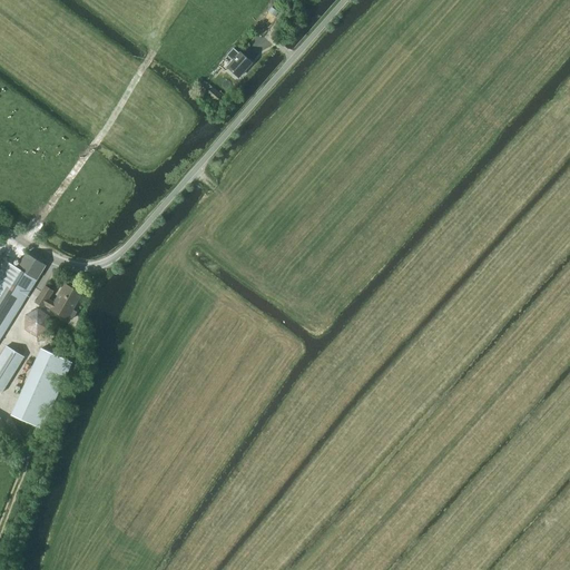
[(241,53),(239,55),(233,49),(228,56),(235,61),(228,68),(238,77),(251,62),(241,53)]
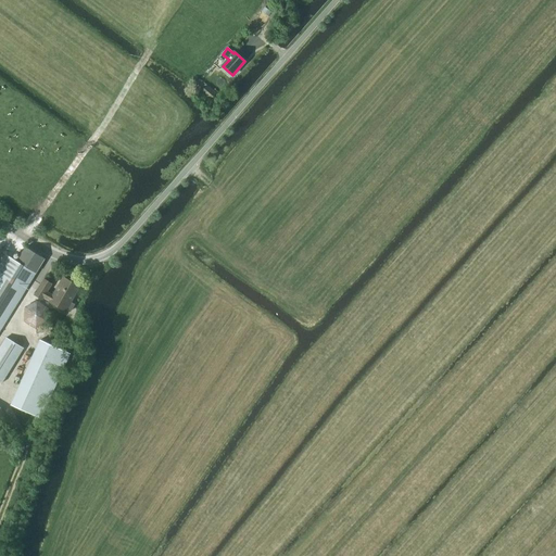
[(211,100),(216,93),(206,86),(201,92),(211,100)]
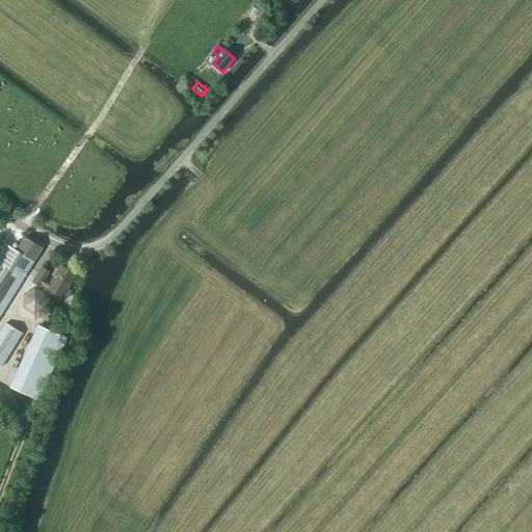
[(0,254),(0,261),(23,278),(43,247),(25,236),(17,249),(6,243),(0,254)]
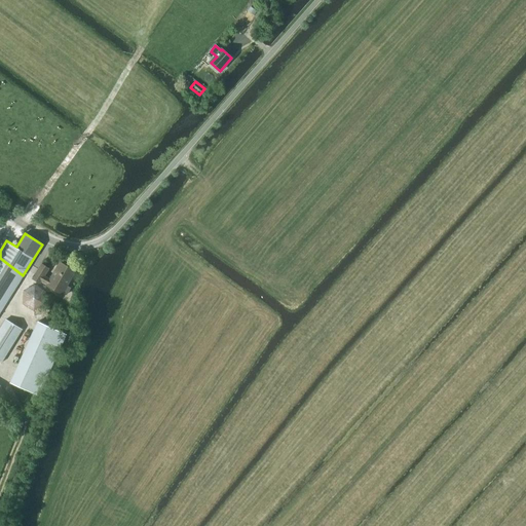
[(0,312),(23,275),(0,258),(0,312)]
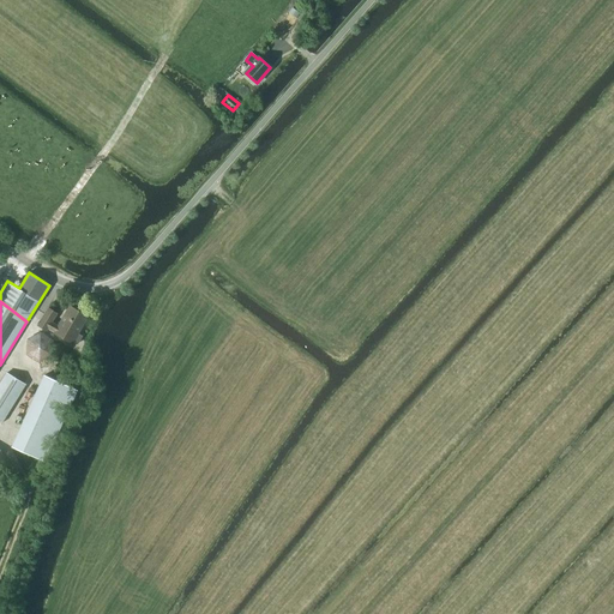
[(78,333),(88,317),(71,306),(59,326),(52,321),(58,313),(48,307),(38,325),(47,330),(48,327),(55,332),(54,335),(70,343),(72,343),(73,341),(78,343),(82,336),(78,333)]
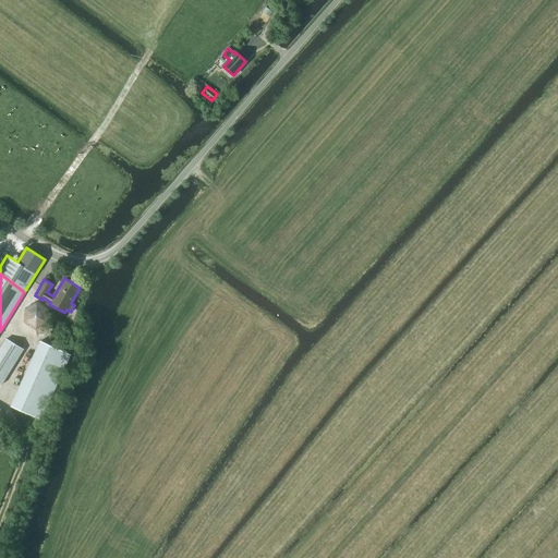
[(36,330),(48,323),(49,310),(37,302),(24,310),(24,324),(36,330)]
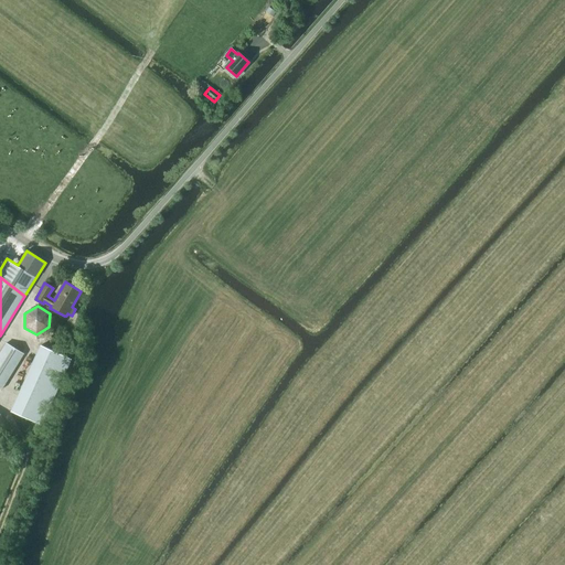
[(0,387),(2,388),(24,353),(7,343),(0,352),(0,387)]
